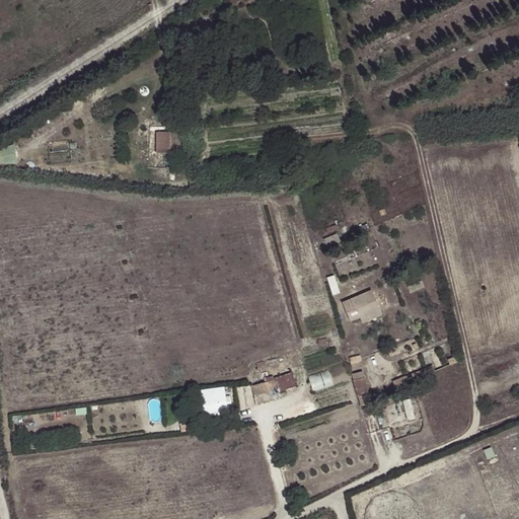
[(170,133),(157,132),(157,153),(170,153),(170,133)]
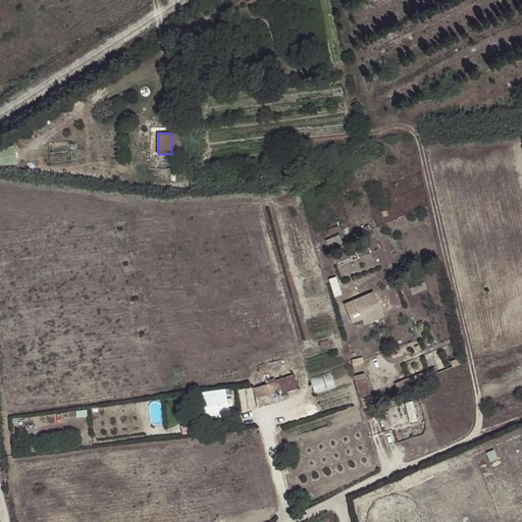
[(0,150),(0,163),(18,162),(17,149),(0,150)]
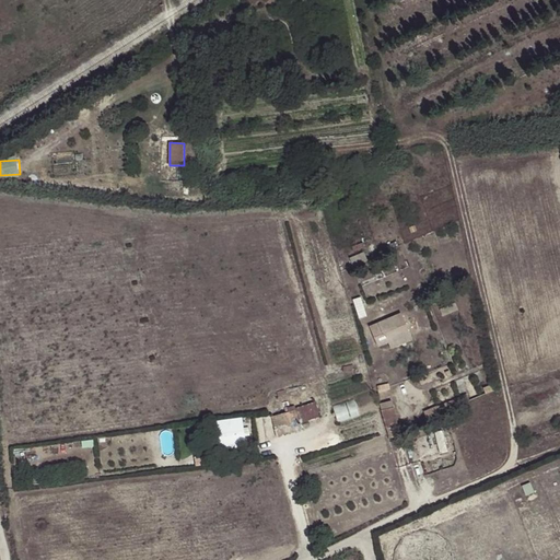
[(391,341),(392,347),(413,340),(406,313),(372,322),(378,345),(391,341)]
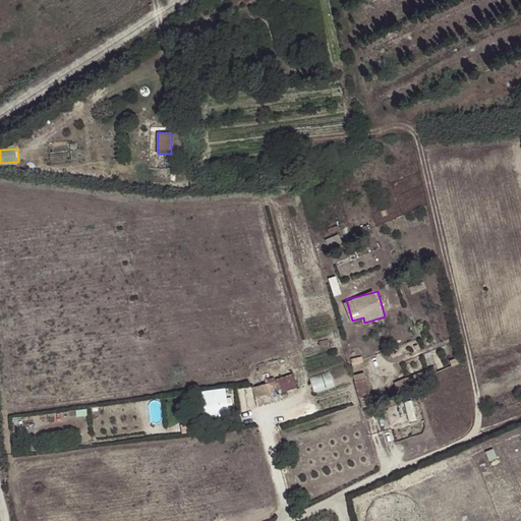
[(435,367),(419,373),(421,379),(437,372),(435,367)]
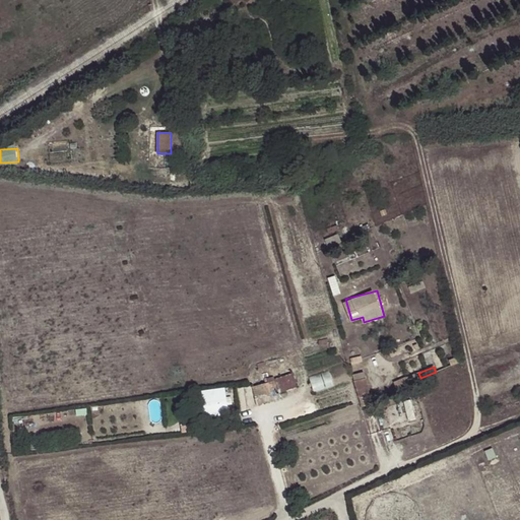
[(330,369),(311,376),(316,391),(335,384),(330,369)]
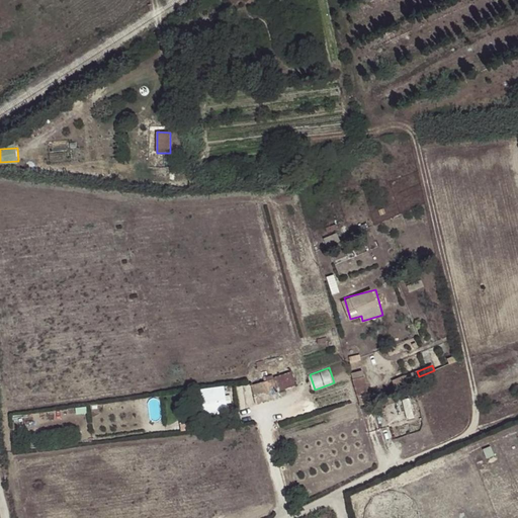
[(237,401),(254,397),(276,391),(296,385),(291,371),(273,377),(273,375),(266,377),(267,380),(251,385),(250,382),(234,386),(237,401)]
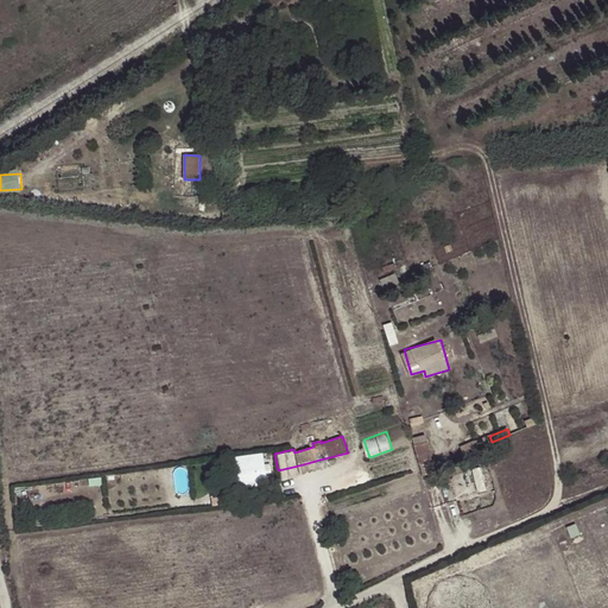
[(428,443),(415,447),(419,464),(432,461),(428,443)]
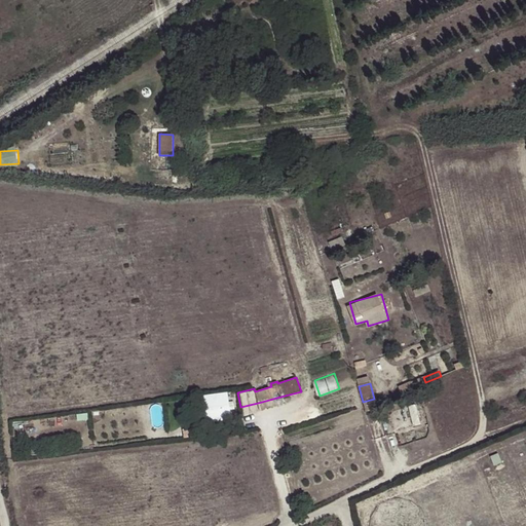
[(204,420),(233,418),(231,390),(202,392),(204,420)]
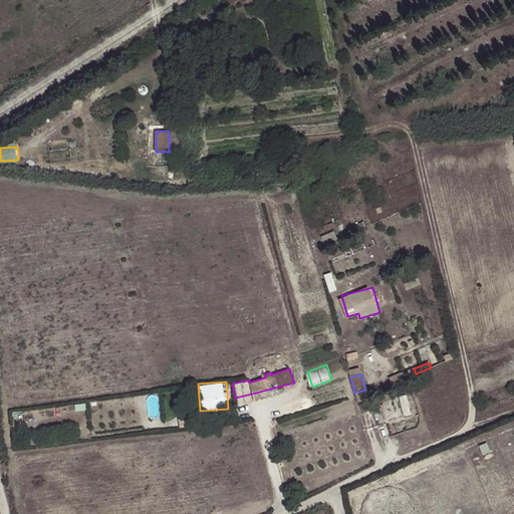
[(274,388),(252,394),(254,401),(276,396),(274,388)]
